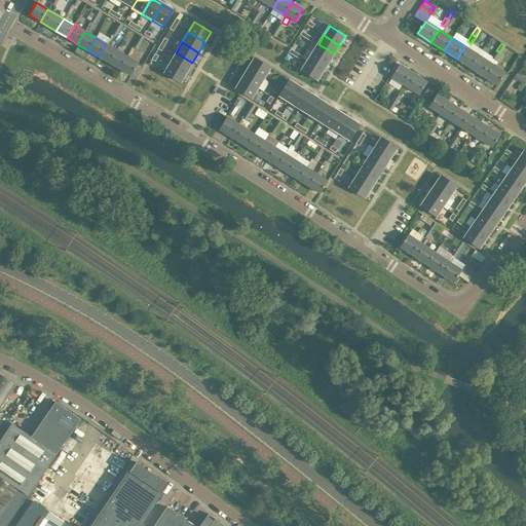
[(106,44),(99,57),(109,63),(116,50),(106,44)]
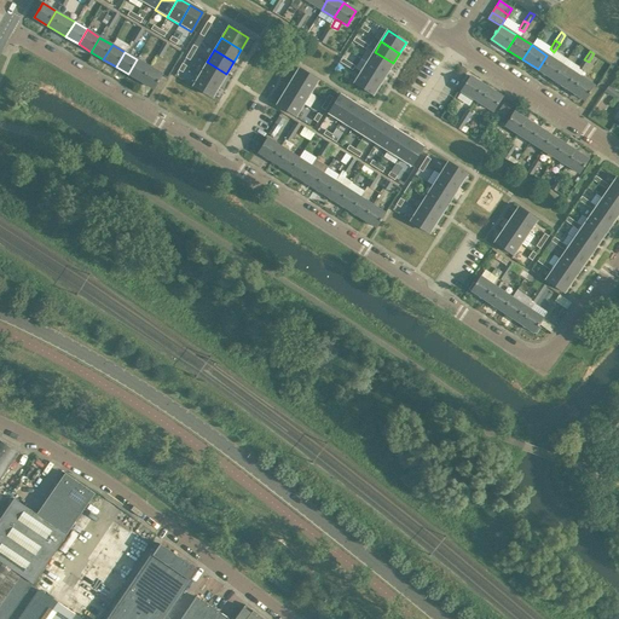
[(386,74),(393,63),(375,52),(368,62),(386,74)]
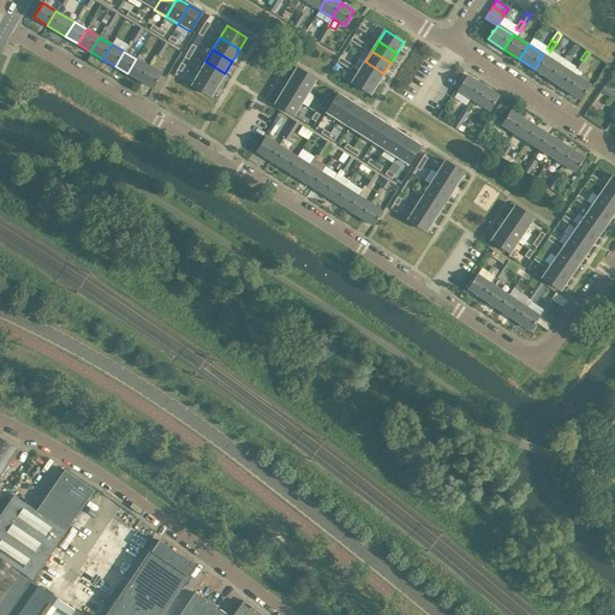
[(559,65),(543,55),(535,69),(549,79),(559,65)]
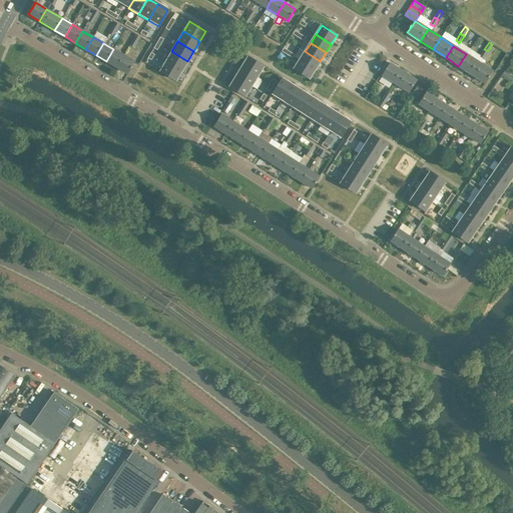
[(113,49),(106,61),(116,67),(124,55),(113,49)]
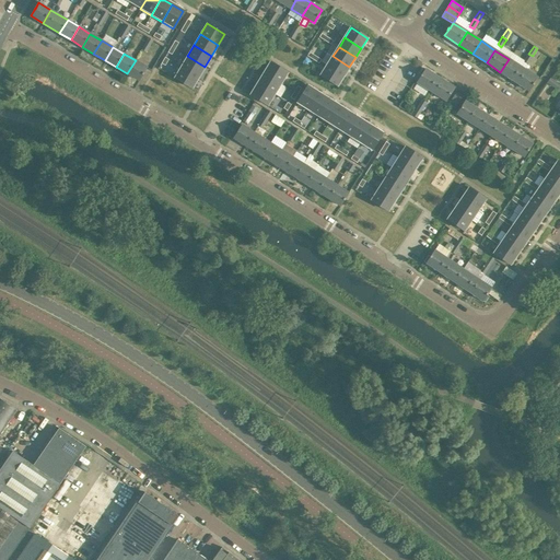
[(527,63),(533,56),(528,54),(524,61),(527,63)]
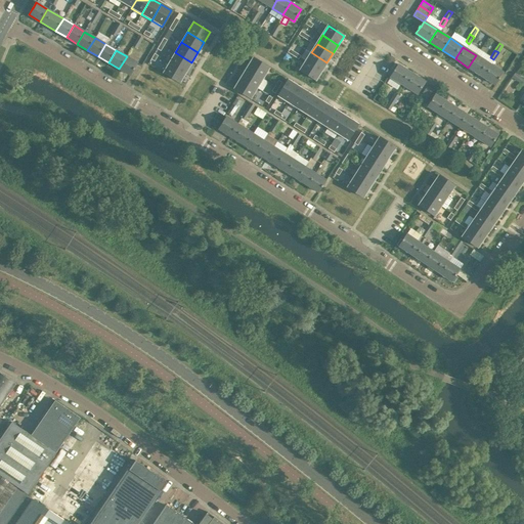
[(175,52),(169,62),(185,73),(191,62),(175,52)]
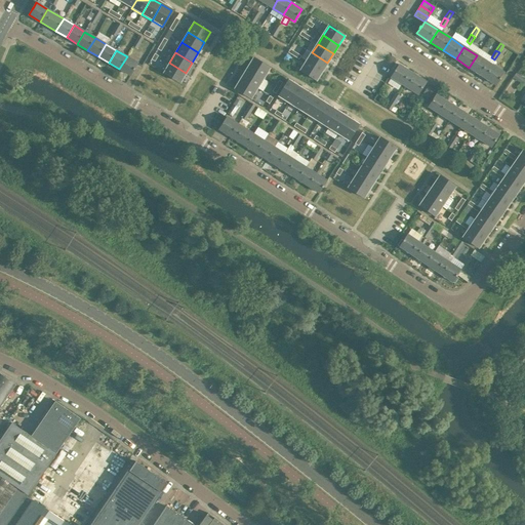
[(312,52),(307,62),(322,72),(327,63),(312,52)]
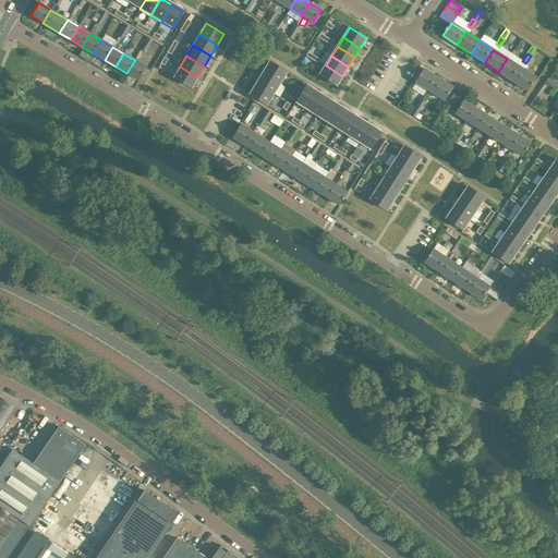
[(498,72),(512,81),(521,68),(507,59),(498,72)]
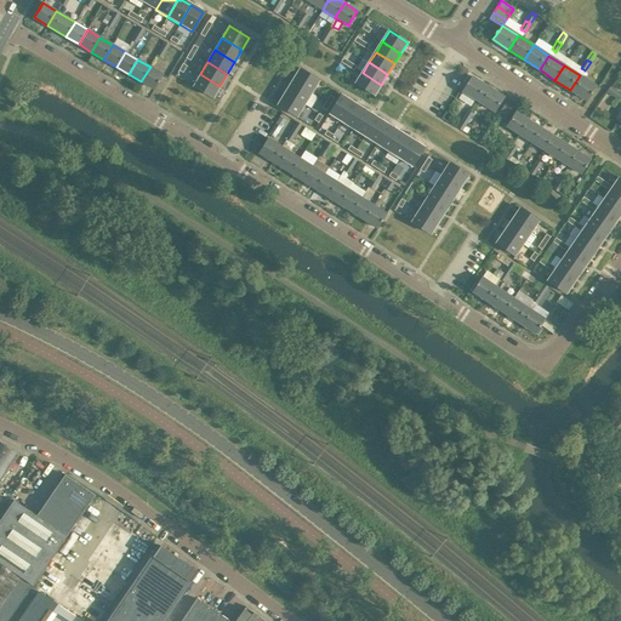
[(151,67),(141,81),(154,90),(158,83),(159,84),(160,81),(159,81),(163,74),(151,67)]
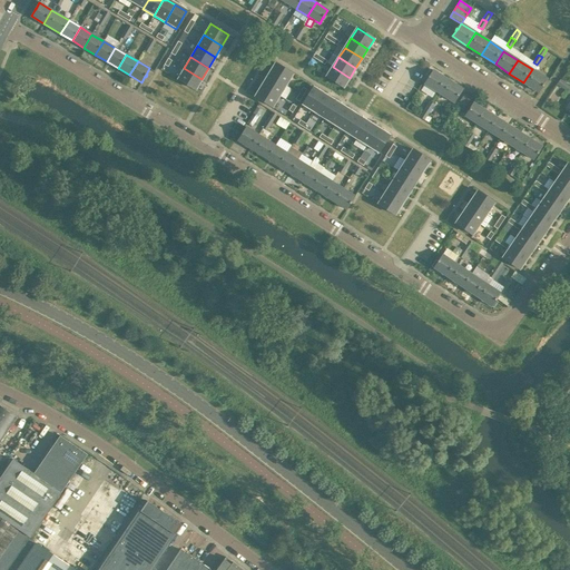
[(267,76),(284,87),(291,75),(274,65),(267,76)]
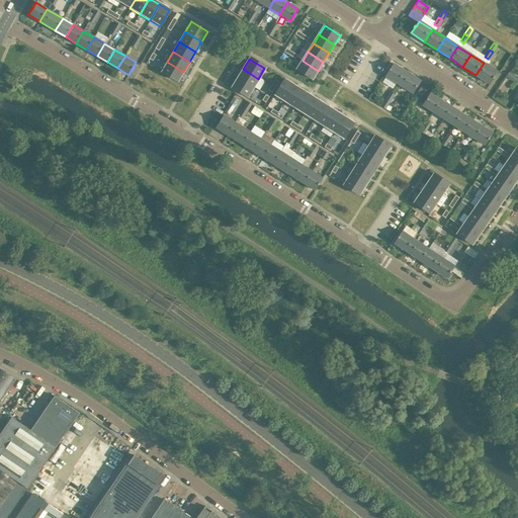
[(312,80),(318,71),(303,61),(296,70),(312,80)]
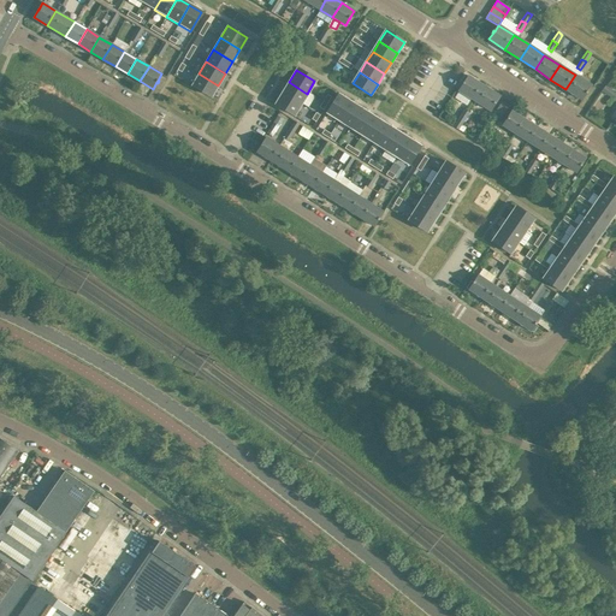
[(199,73),(191,86),(211,98),(218,86),(199,73)]
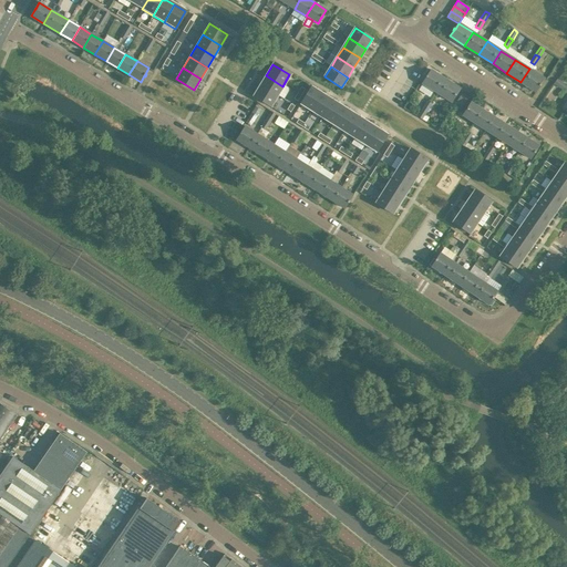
[(426,78),(422,83),(433,91),(452,102),(460,90),(460,89),(431,70),(429,69),(425,74),(426,75),(425,76),(426,78)]
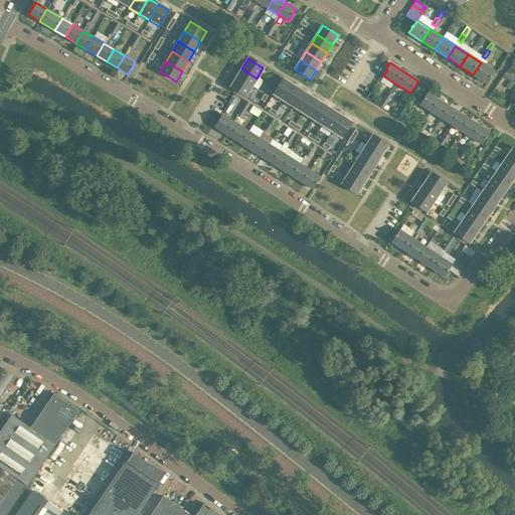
[(494,71),(481,62),(473,74),(486,83),(490,78),(491,76),(494,71)]
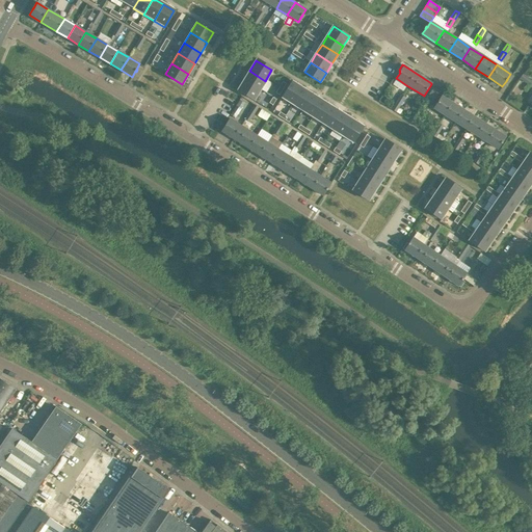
[(243,80),(259,90),(265,81),(249,71),(243,80)]
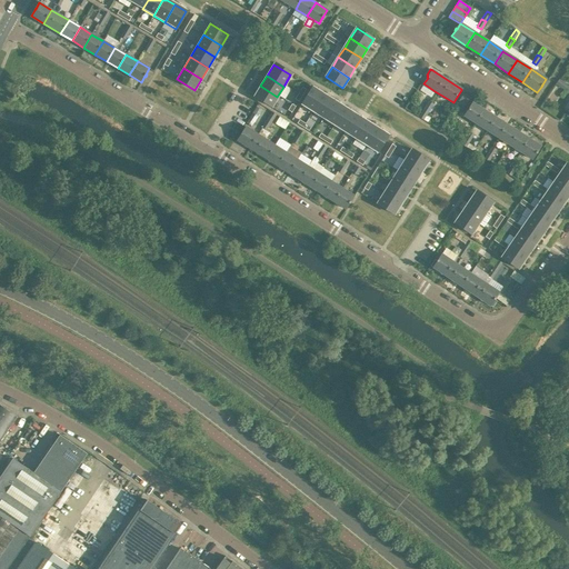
[(556,83),(563,89),(567,85),(559,79),(556,83)]
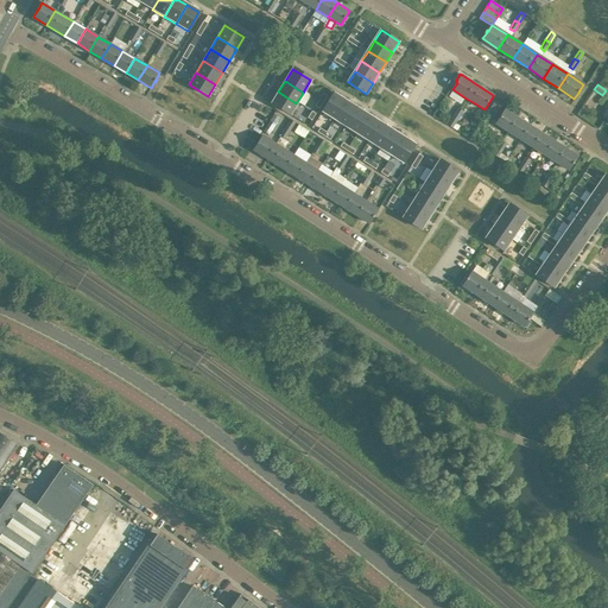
[(289,115),(296,103),(278,92),(271,103),(289,115)]
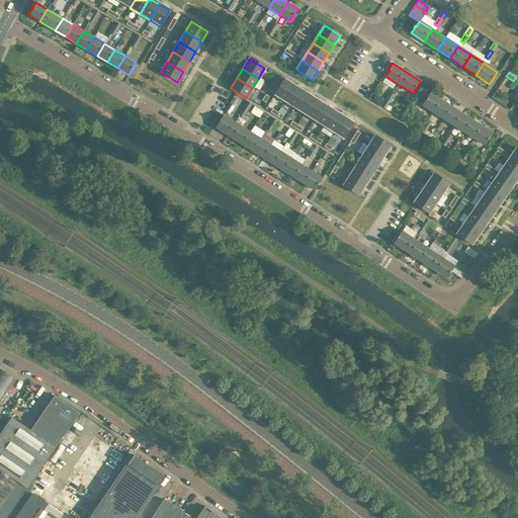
[(274,95),(284,102),(294,86),(284,80),(274,95)]
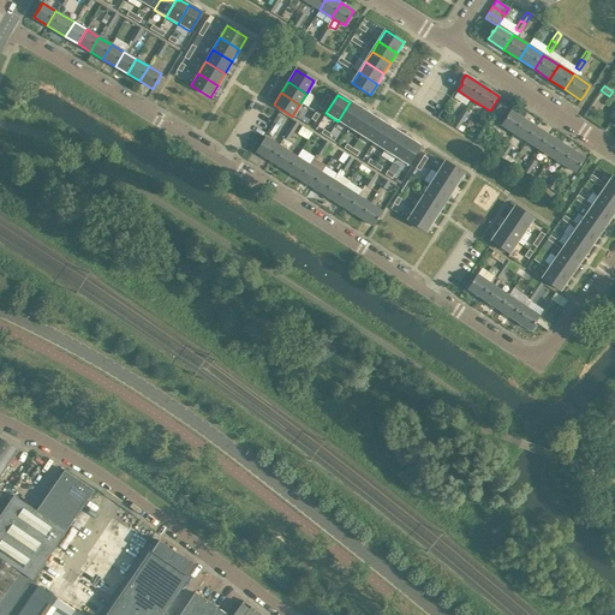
[(494,112),(500,115),(508,103),(502,100),(494,112)]
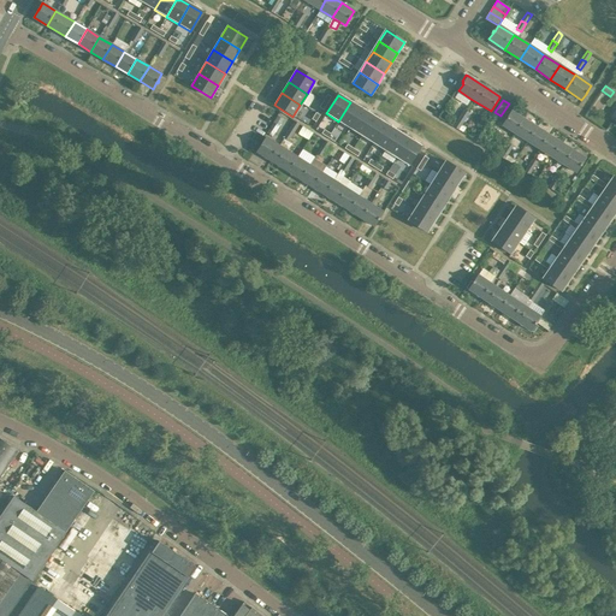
[(361,110),(350,102),(338,122),(350,129),(361,110)]
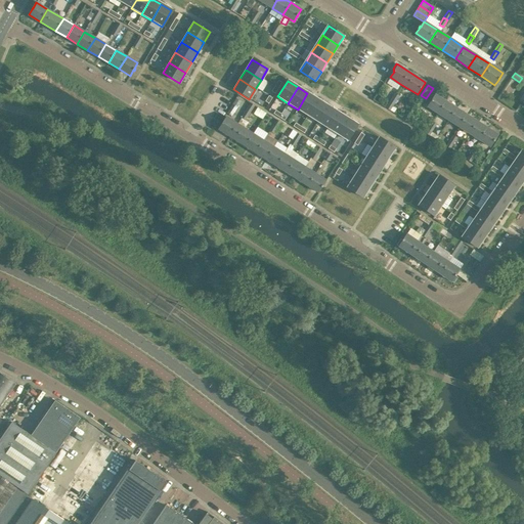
[(433,88),(426,98),(431,101),(435,94),(436,94),(438,91),(433,88)]
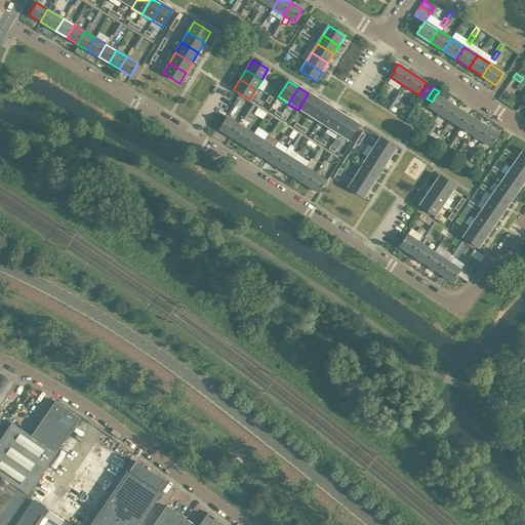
[(298,110),(308,116),(318,101),(308,93),(298,110)]
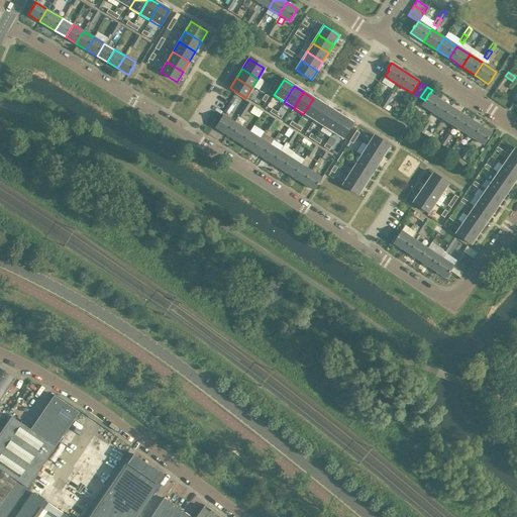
[(390,92),(385,99),(389,102),(393,94),(390,92)]
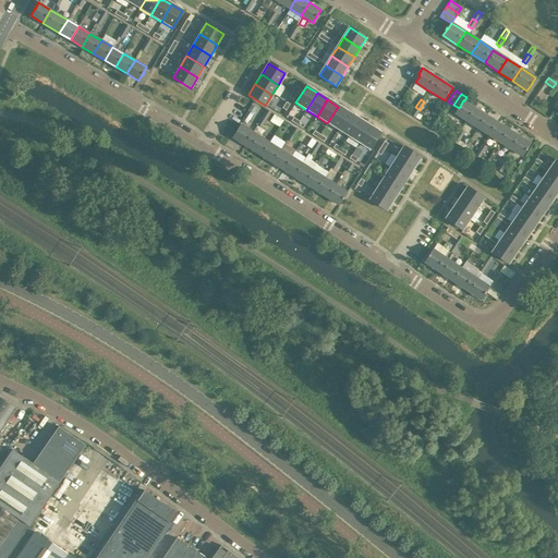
[(459,108),(456,113),(466,120),(474,108),(464,100),(463,100),(459,108)]
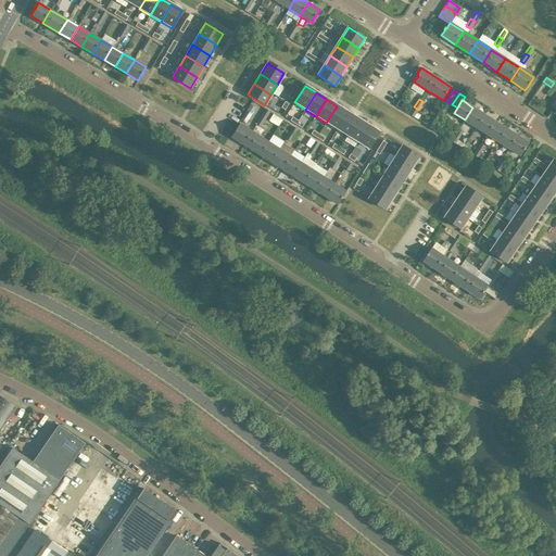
[(348,113),(337,106),(326,123),(337,129),(348,113)]
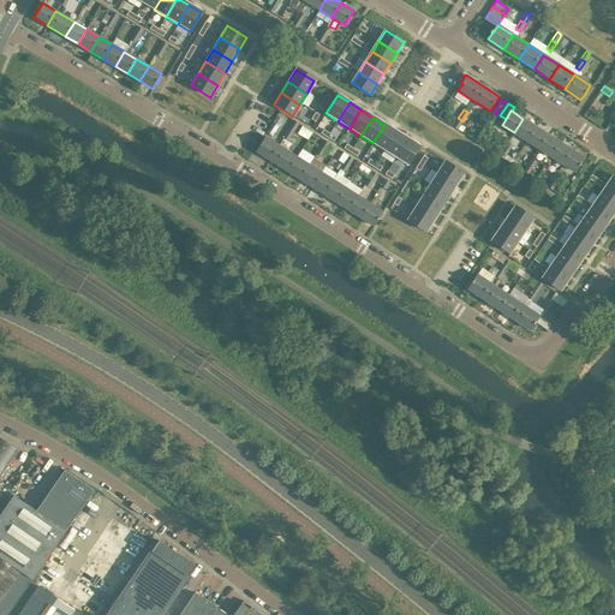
[(458,118),(453,127),(458,130),(460,125),(463,121),(458,118)]
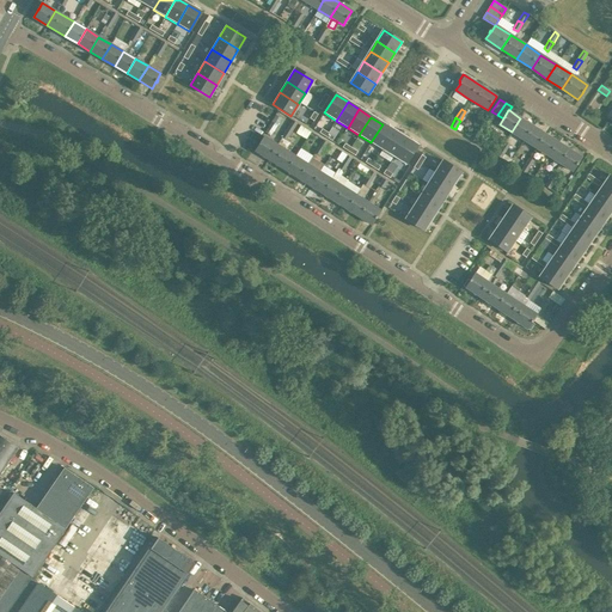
[(520,118),(512,132),(512,133),(524,140),(533,126),(520,118)]
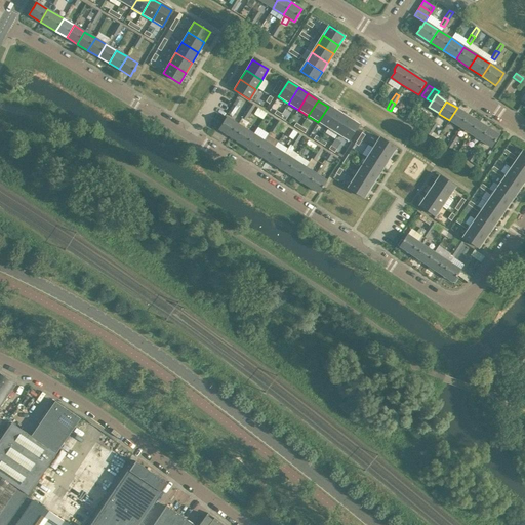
[(250,113),(254,106),(251,104),(246,111),(250,113)]
